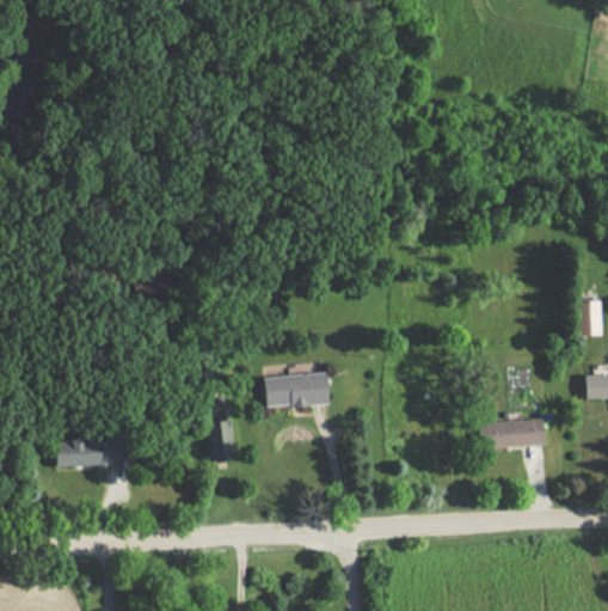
[(602,335),(602,303),(582,303),(582,335),(602,335)]
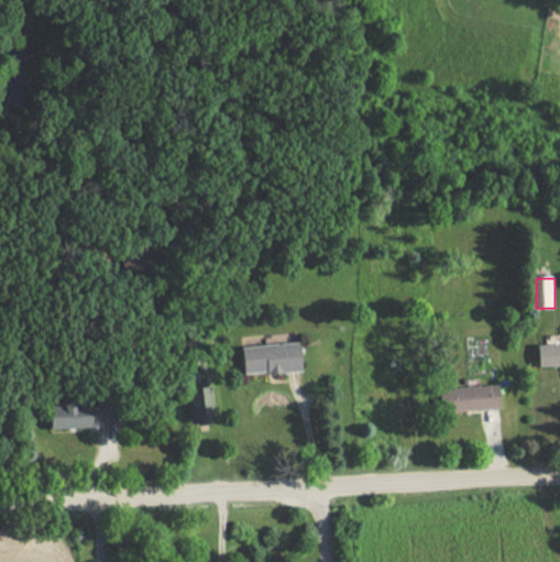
[(304,343),(243,345),(244,374),(305,372),(304,343)]
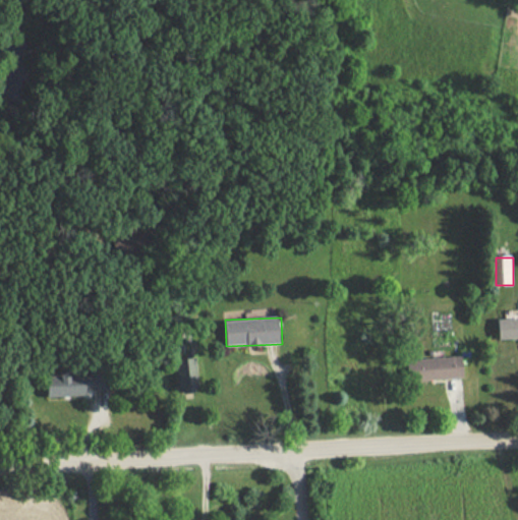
[(517,318),(500,319),(500,339),(517,338),(517,318)]
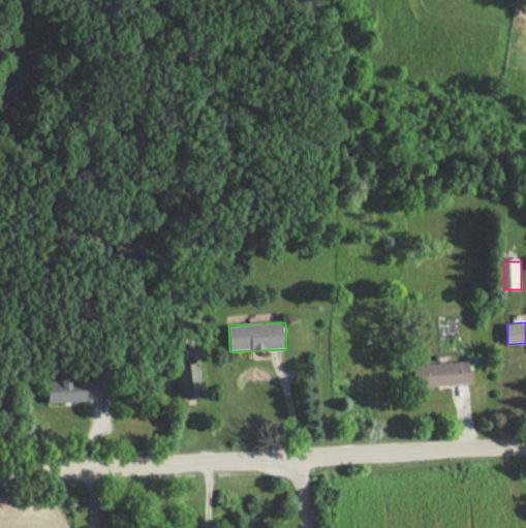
[(473,384),(472,363),(429,364),(430,385),(473,384)]
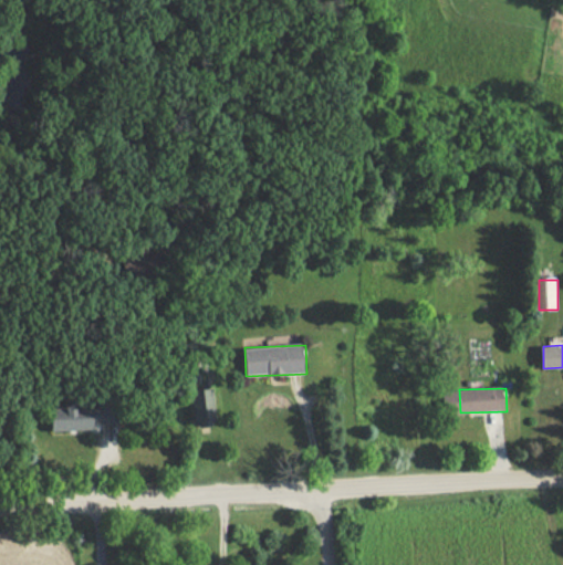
[(218,426),(214,389),(195,391),(200,428),(218,426)]
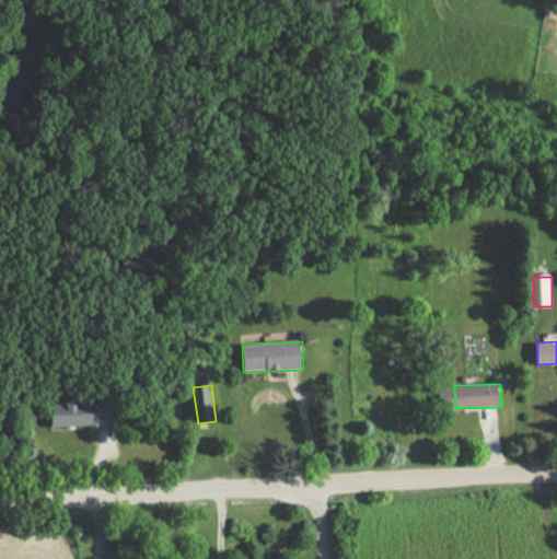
[(94,427),(94,419),(118,419),(117,396),(95,396),(95,400),(49,402),(50,427),(94,427)]
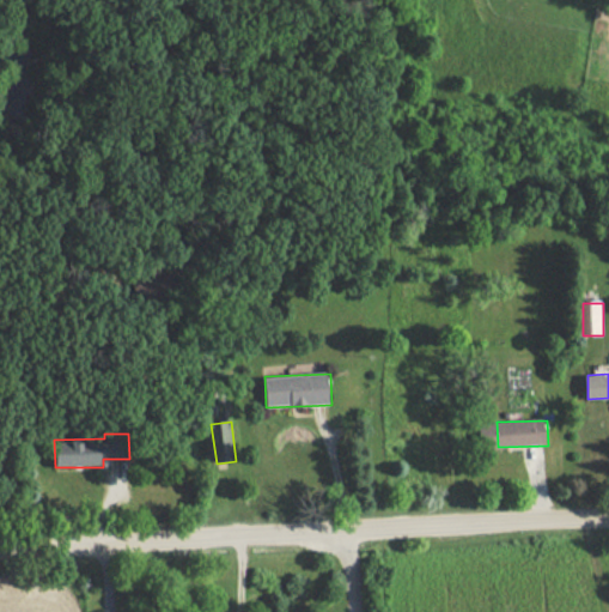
All buildings are outlined.
